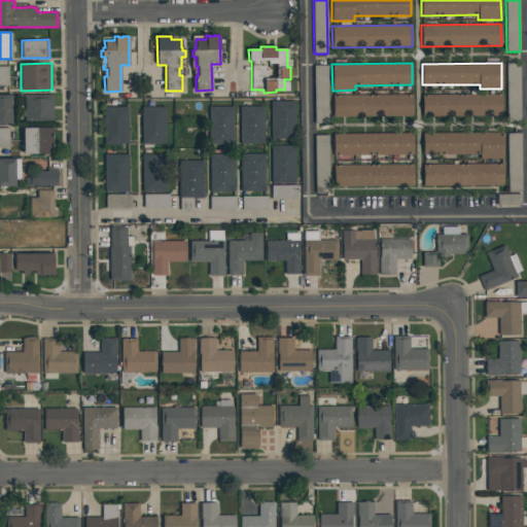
[(506,64),(520,64),(521,121),(506,121),(506,64)]
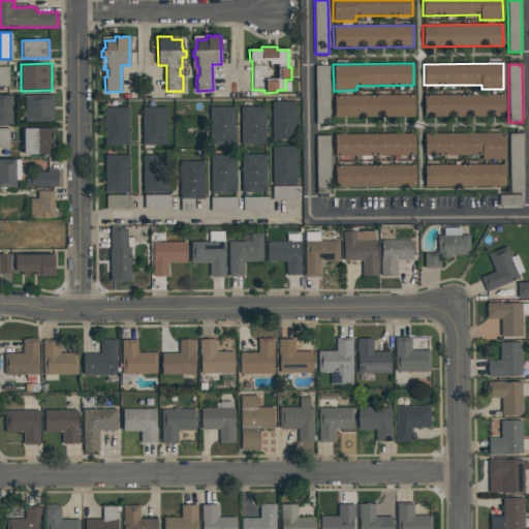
[(315,66),(329,65),(330,124),(316,124),(315,66)]
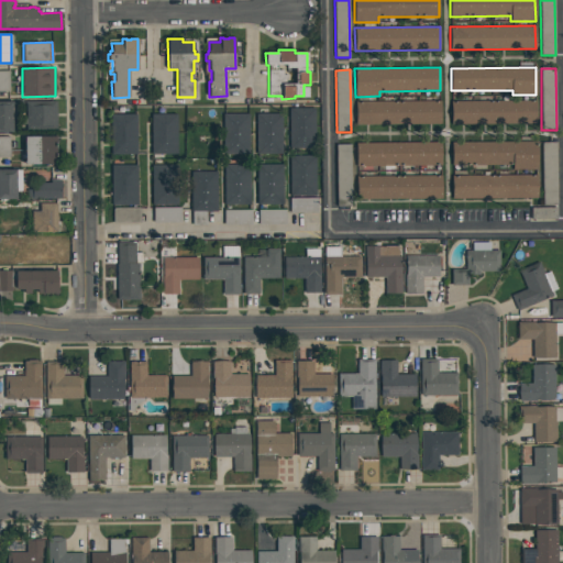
[(9,91),(0,91),(0,70),(9,70),(9,91)]
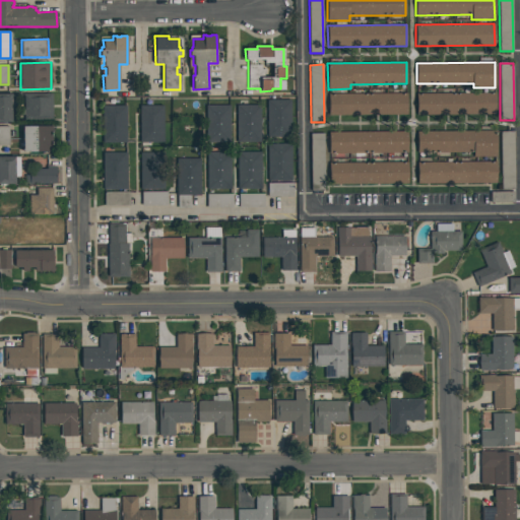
[(416,93),(495,92),(496,114),(416,115),(416,93)]
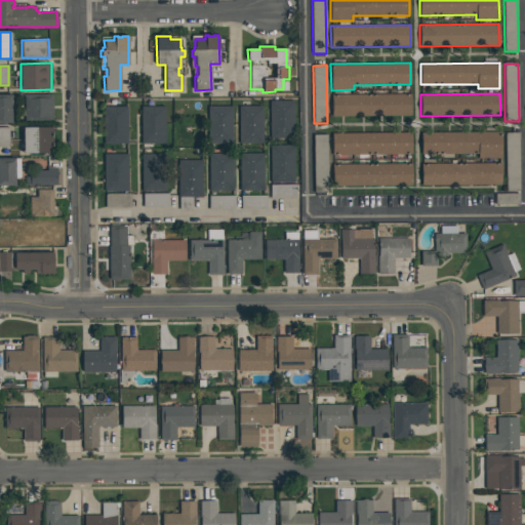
[(11,123),(0,123),(0,94),(11,94),(11,96),(13,96),(13,108),(11,108),(11,123)]
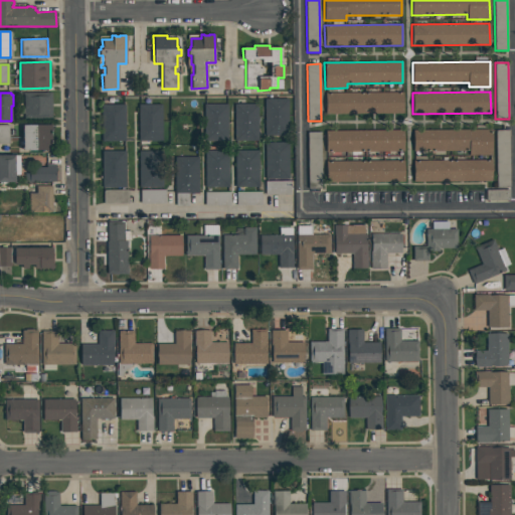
[(23,93),(51,93),(51,119),(24,119),(23,93)]
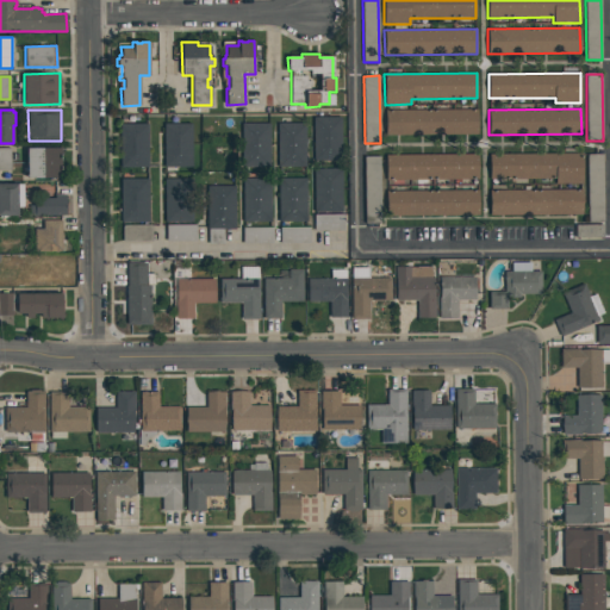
[(385,110),(478,110),(478,134),(385,135),(385,110)]
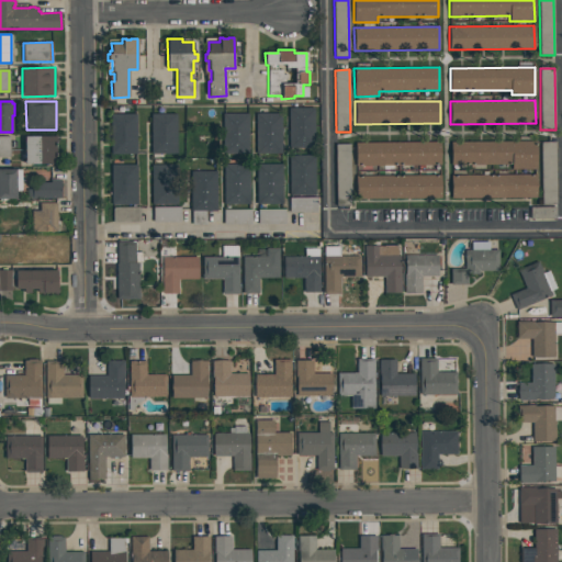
[(314,148),(289,148),(289,108),(314,108),(314,148)]
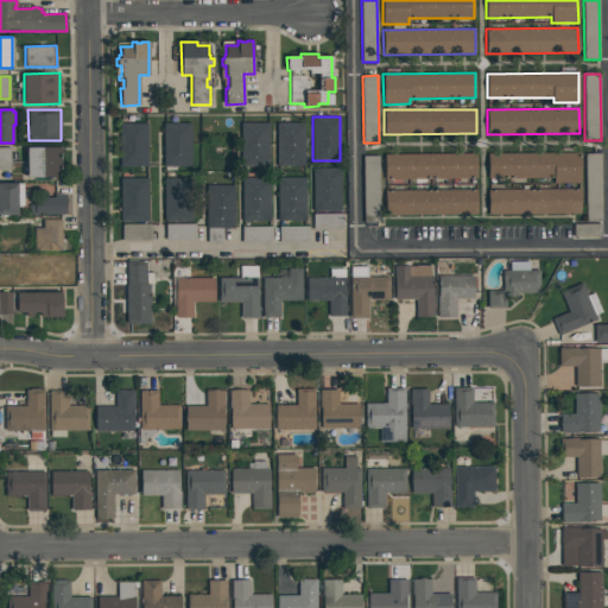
[(191,122),(191,166),(164,166),(163,124),(191,122)]
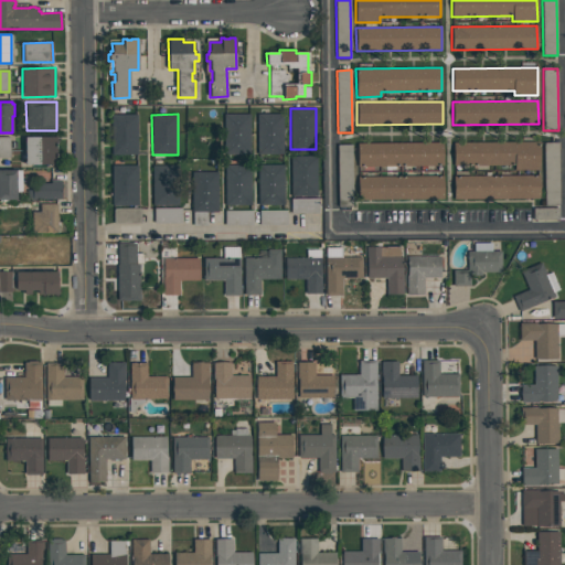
[(251,153),(224,155),(223,115),(249,114),(251,153)]
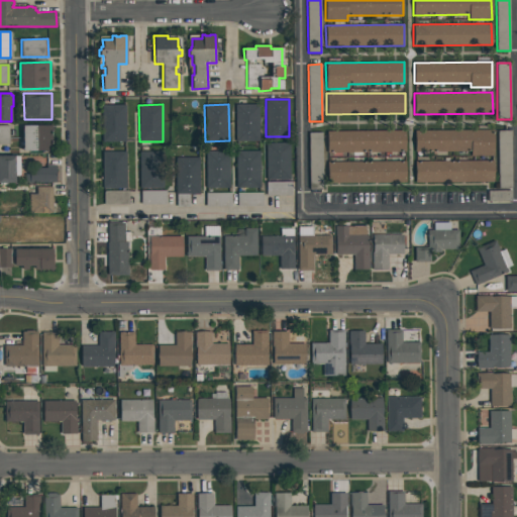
[(259,141),(235,141),(235,104),(259,104),(259,141)]
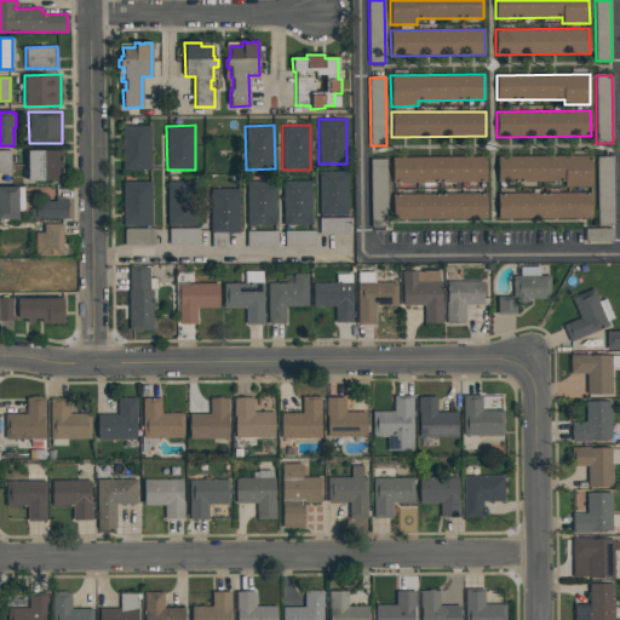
[(150,126),(150,170),(122,170),(121,126),(150,126)]
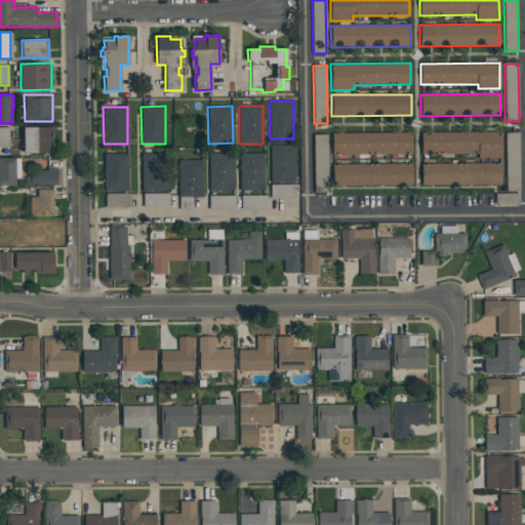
[(9,147),(0,147),(0,127),(9,127),(9,147)]
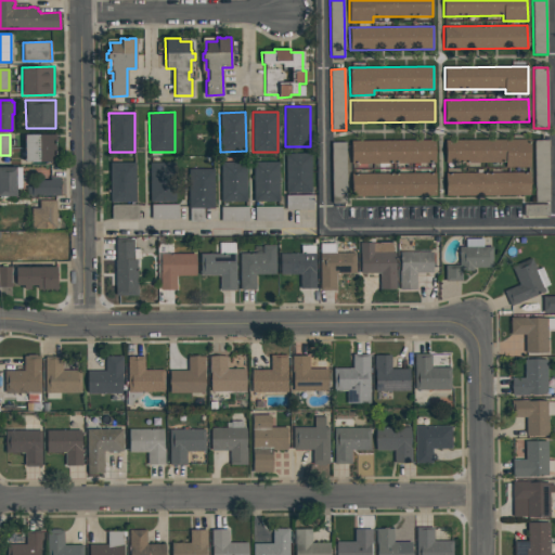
[(54,162),(24,162),(24,134),(53,134),(54,162)]
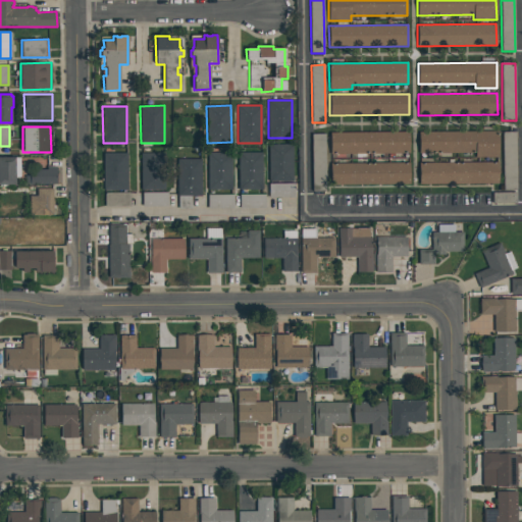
[(418,132),(498,131),(499,157),(475,157),(475,153),(419,153),(418,132)]
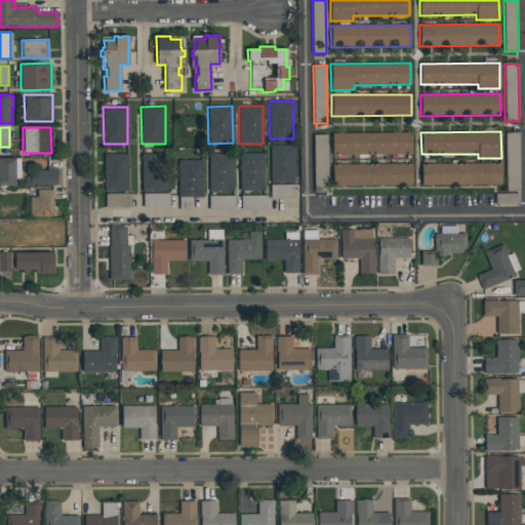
[(331,133),(411,132),(411,154),(332,155),(331,133)]
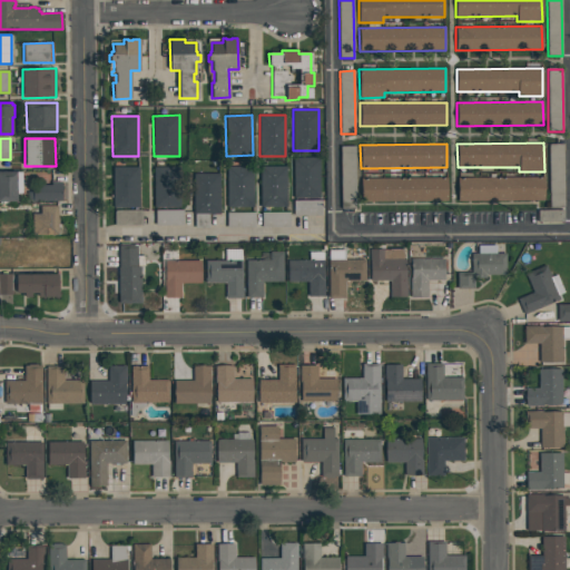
[(548,144),(563,144),(563,207),(549,207),(548,144)]
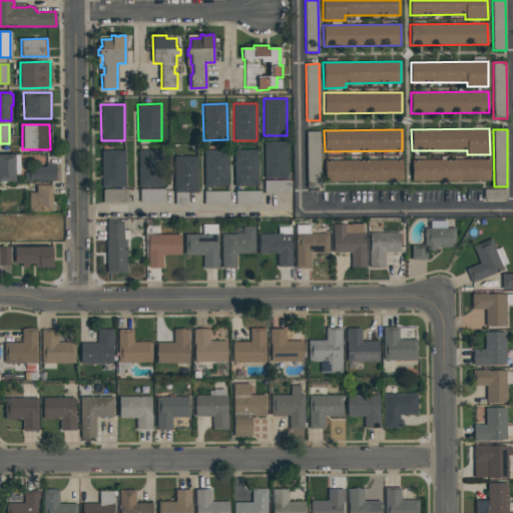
[(306,131),(319,131),(320,187),(307,187),(306,131)]
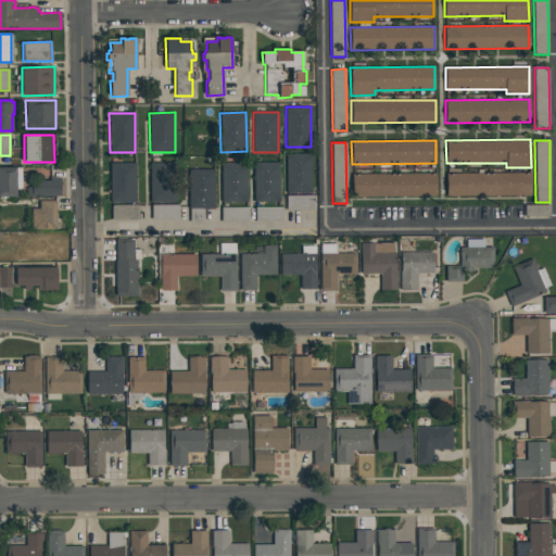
[(312,153),(312,193),(286,193),(286,154),(312,153)]
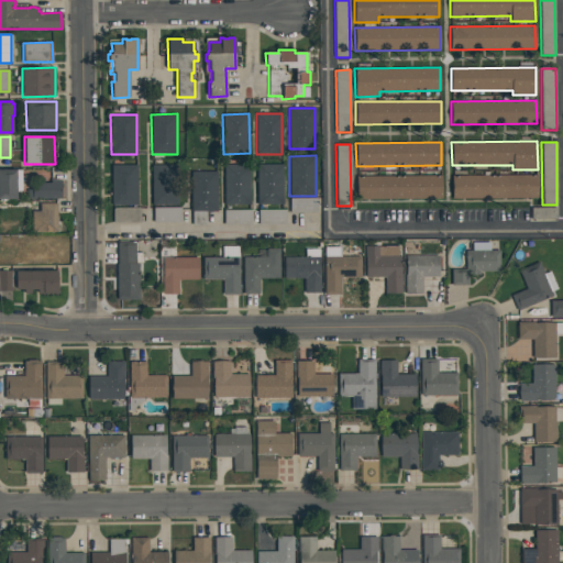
[(250,164),(250,205),(224,205),(224,164),(250,164)]
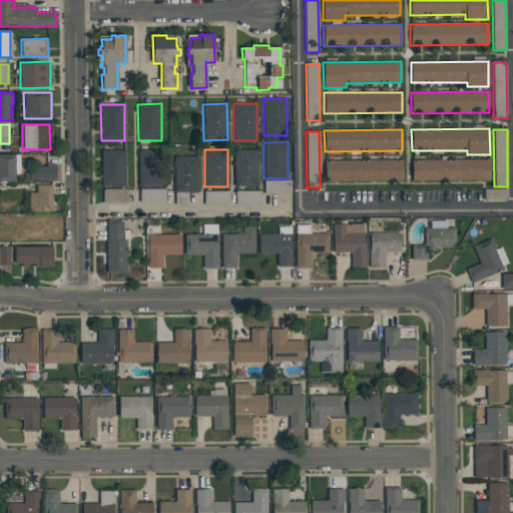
[(258,186),(234,186),(233,150),(258,149),(258,186)]
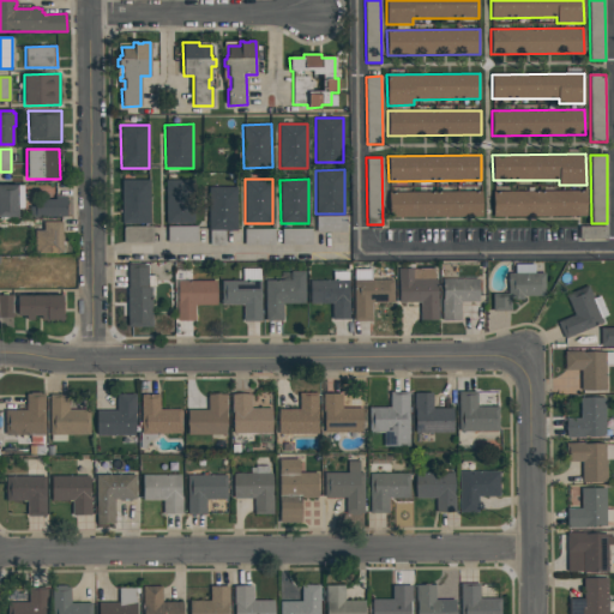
[(150,223),(121,224),(121,180),(149,180),(150,223)]
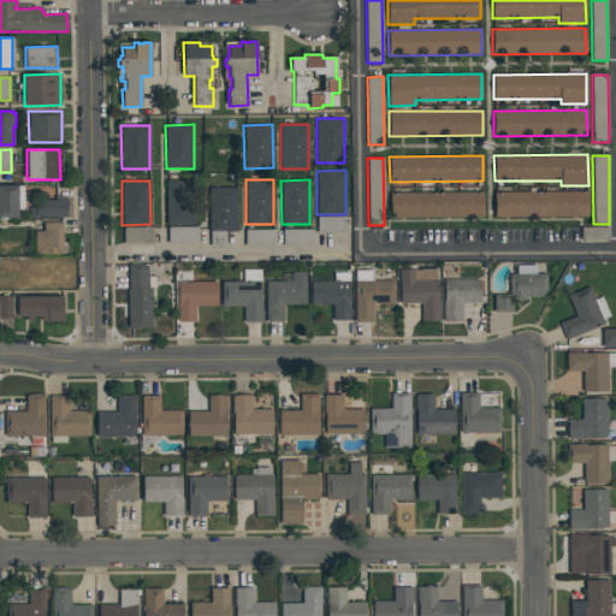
[(194,181),(195,224),(166,225),(166,181),(194,181)]
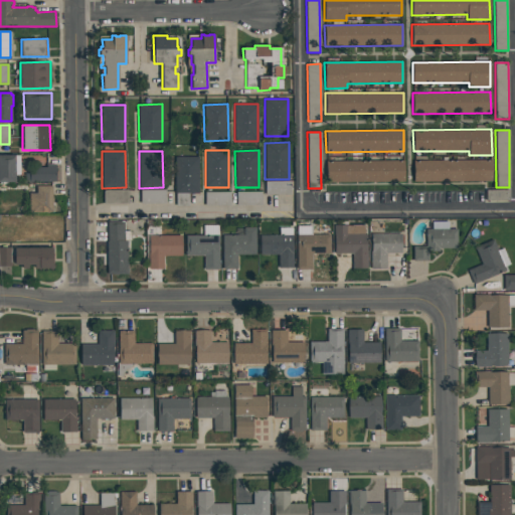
[(0,155),(14,155),(14,156),(19,156),(19,175),(14,175),(14,182),(13,182),(13,184),(0,184),(0,155)]
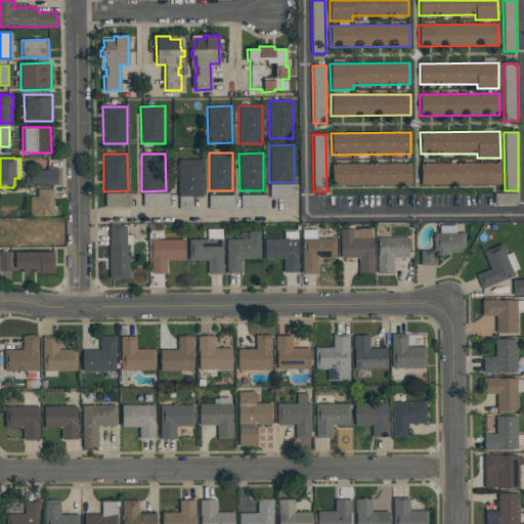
[(178,160),(202,160),(202,197),(192,197),(192,210),(179,210),(179,197),(178,197),(178,160)]
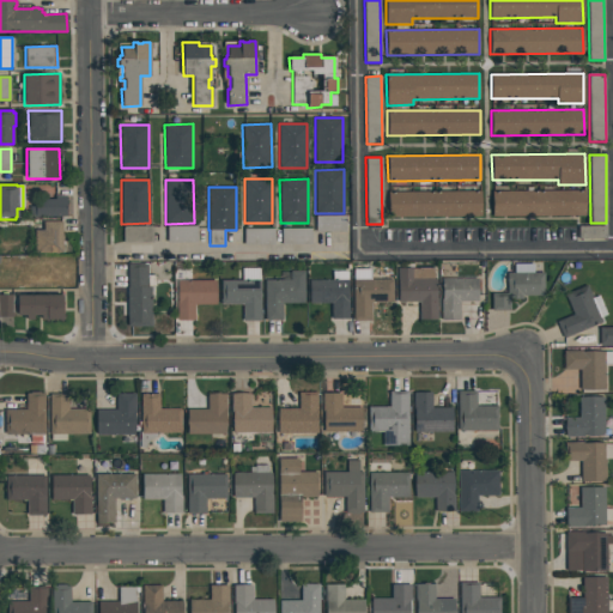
[(491,192),(584,190),(586,216),(492,217),(491,192)]
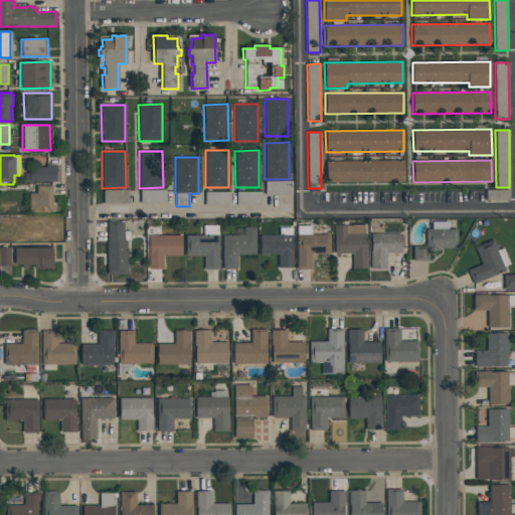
[(326,161),(403,161),(404,181),(326,182),(326,161)]
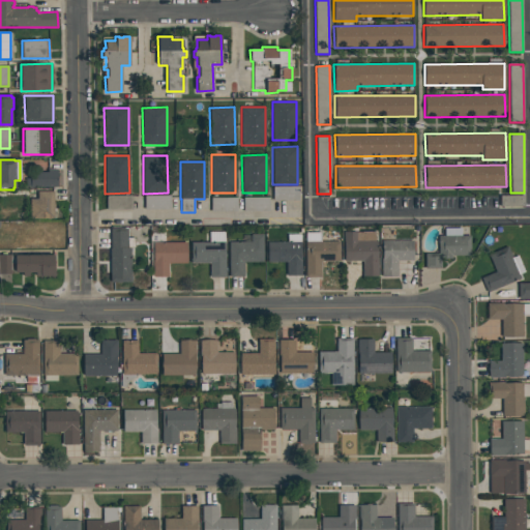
[(48,169),(56,169),(56,172),(57,172),(58,187),(45,187),(45,186),(26,186),(26,179),(30,179),(30,173),(48,172),(48,169)]
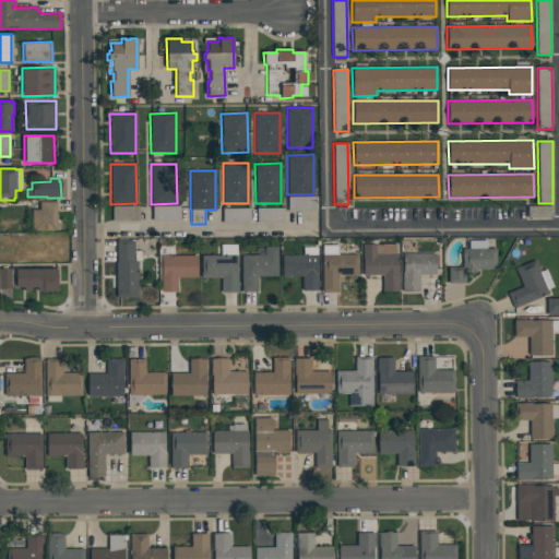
[(287,197),(314,197),(314,212),(287,212),(287,197)]
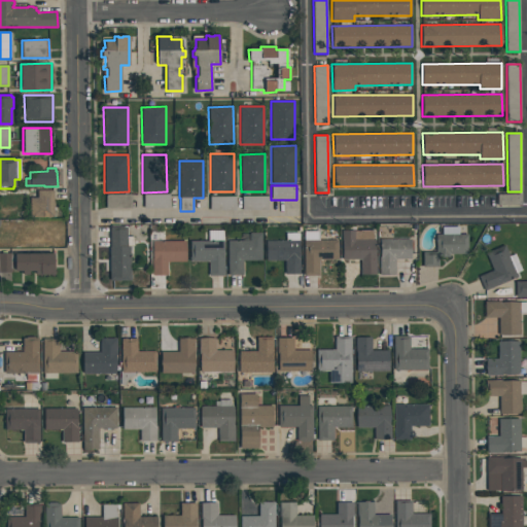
[(37,190),(53,190),(54,217),(30,217),(30,198),(37,198),(37,190)]
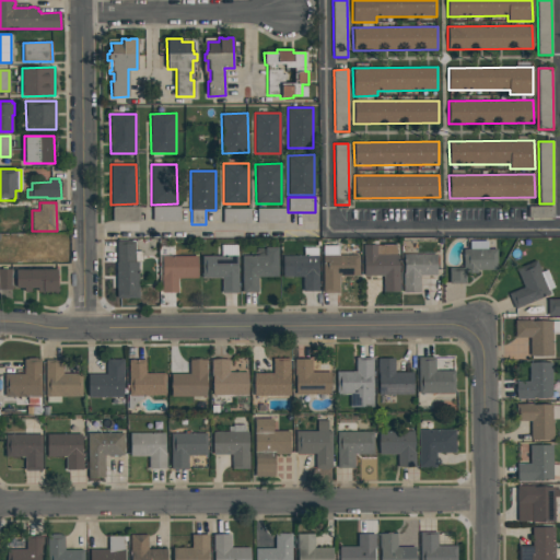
[(179,221),(152,222),(152,207),(179,206),(179,221)]
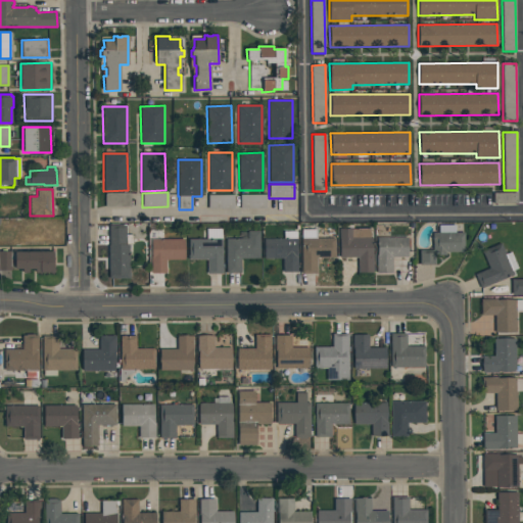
[(492,193),(517,192),(517,203),(493,203),(492,193)]
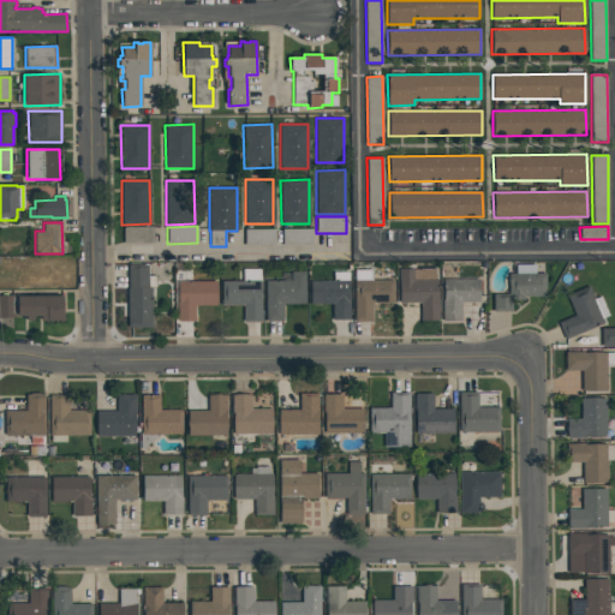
[(154,227),(154,244),(124,244),(124,227),(154,227)]
